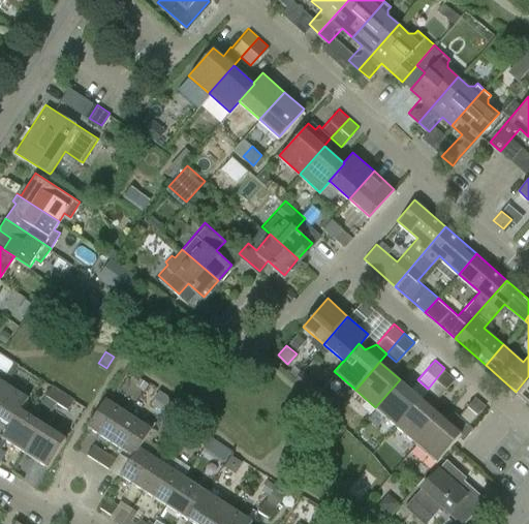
[(455,376),(444,368),(428,389),(437,397),(455,376)]
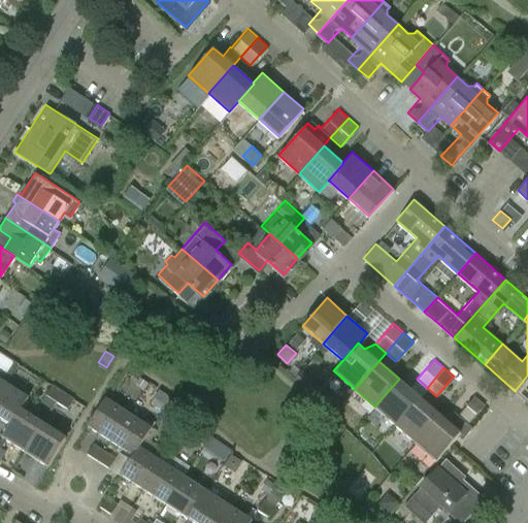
[(322,386),(301,368),(292,379),(312,396),(322,386)]
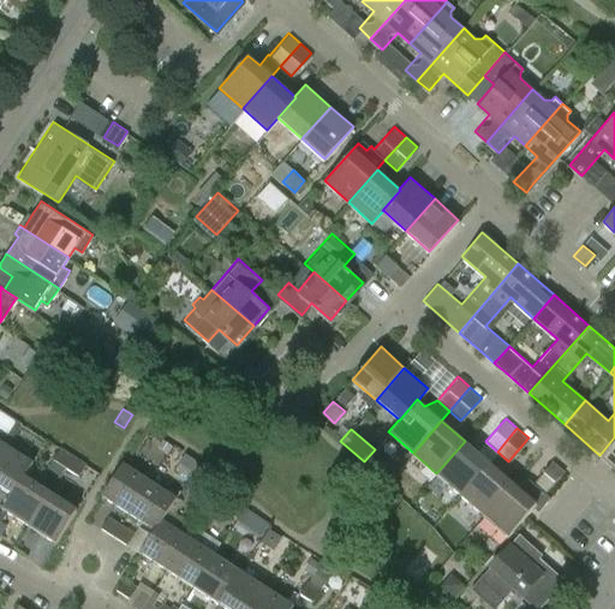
[(614,437),(599,455),(614,469),(614,437)]
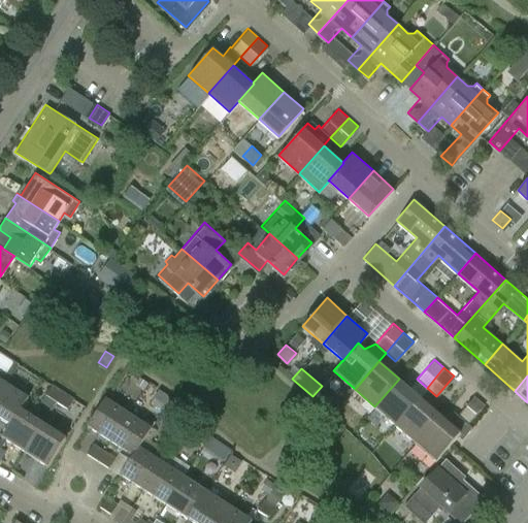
[(399,379),(374,406),(395,424),(420,396),(399,379)]
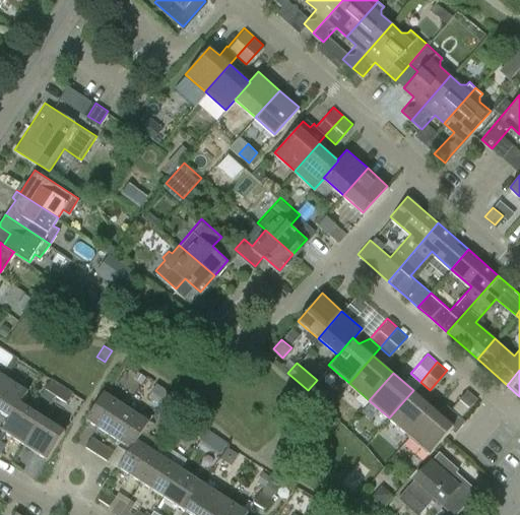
[(20,401),(28,389),(4,374),(0,380),(0,410),(8,416),(9,416),(20,401)]
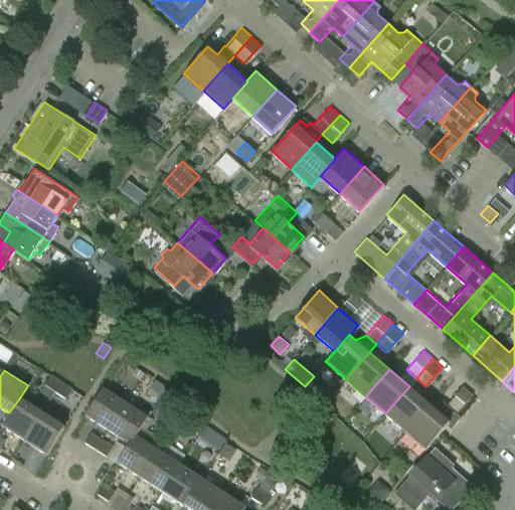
[(54,389),(61,379),(50,372),(43,382),(54,389)]
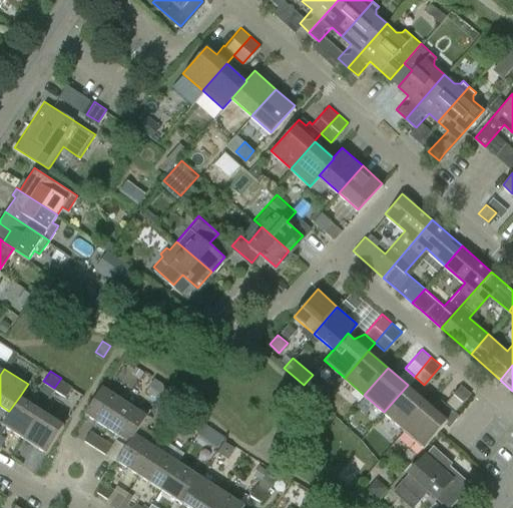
[(61,378),(54,388),(65,395),(71,385),(61,378)]
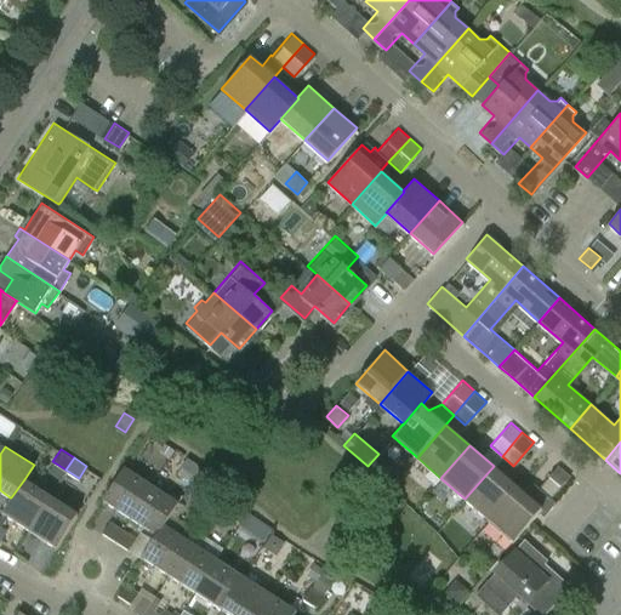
[(524,493),(517,487),(488,519),(513,540),(539,511),(543,514),(556,501),(550,496),(570,473),(558,463),(543,479),(539,476),(524,493)]
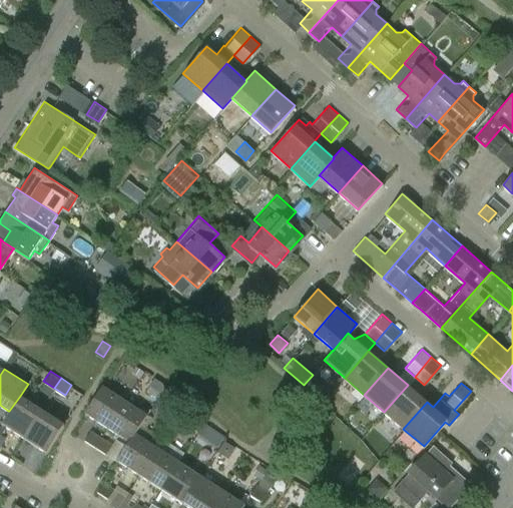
[(85,413),(107,427),(125,399),(103,385),(85,413)]
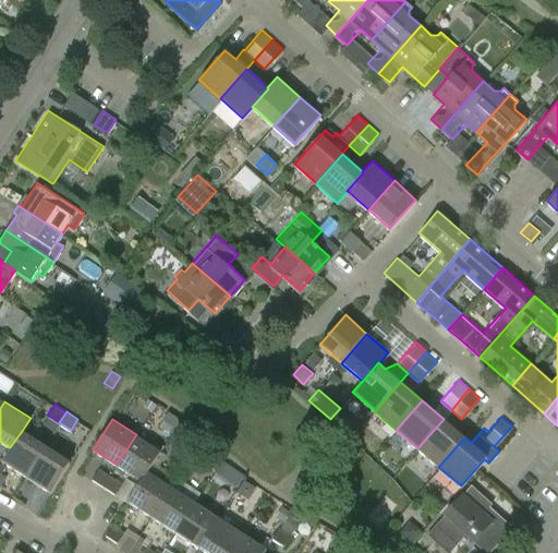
[(464,437),(444,419),(417,448),(438,467),(464,437)]
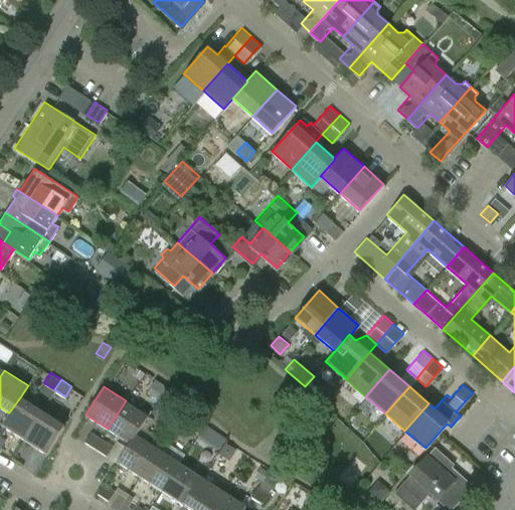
[(41,410),(20,397),(9,412),(8,412),(1,425),(23,439),(41,410)]
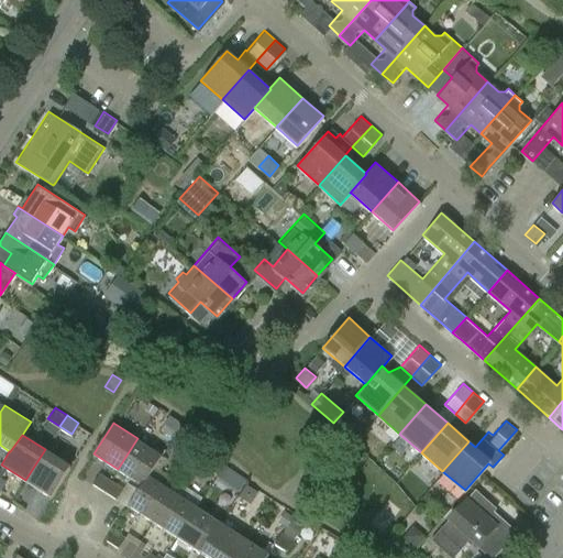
[(118,469),(141,483),(142,484),(148,474),(162,455),(138,438),(118,469)]
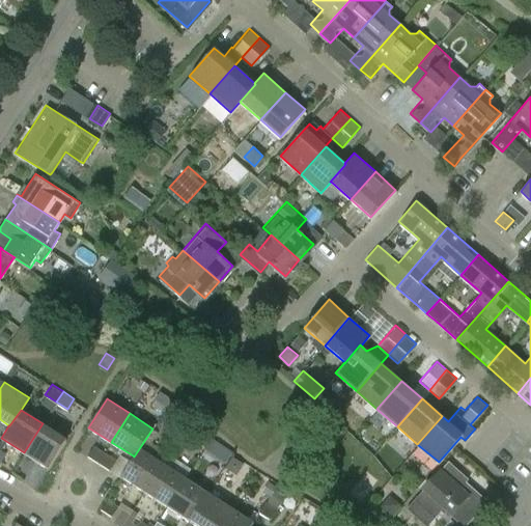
[(43,423),(24,452),(47,467),(65,439),(43,423)]
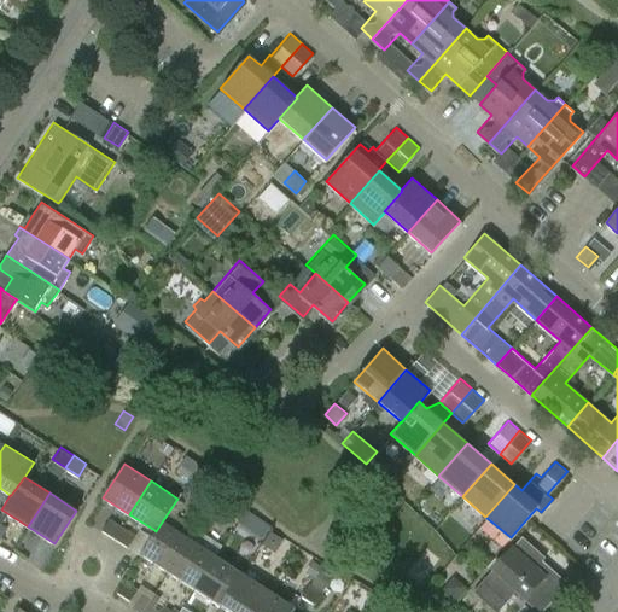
[(114,536),(122,524),(109,516),(101,529),(114,536)]
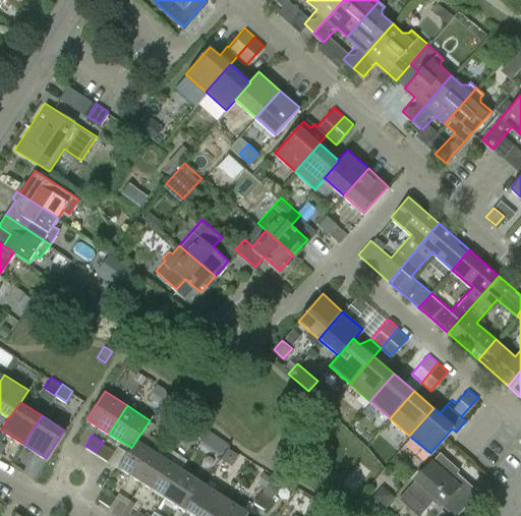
[(118,466),(140,481),(159,453),(137,439),(131,448),(130,447),(118,466)]
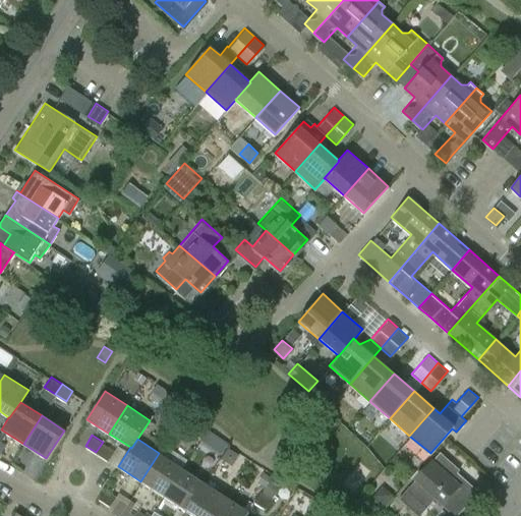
[(103,442),(96,452),(107,459),(114,449),(103,442)]
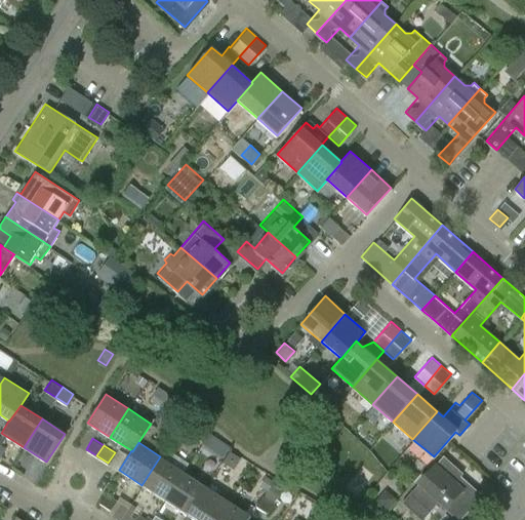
[(438,501),(459,519),(482,493),(451,467),(454,464),(443,454),(402,501),(421,518),(438,501)]
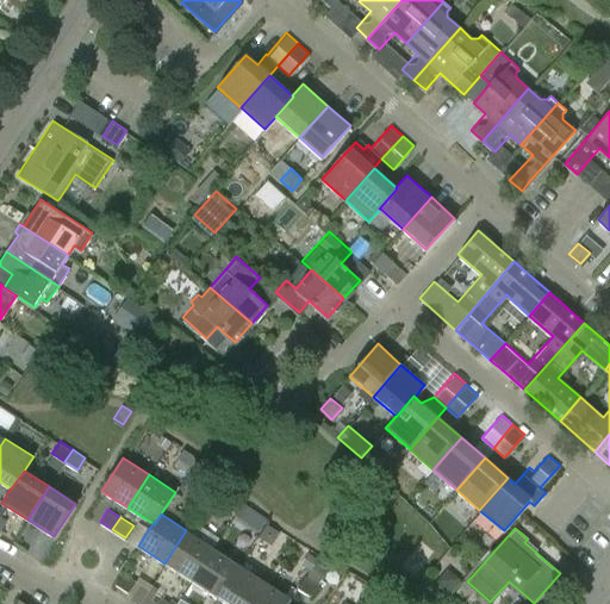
[(212,547),(186,530),(165,564),(191,580),(212,547)]
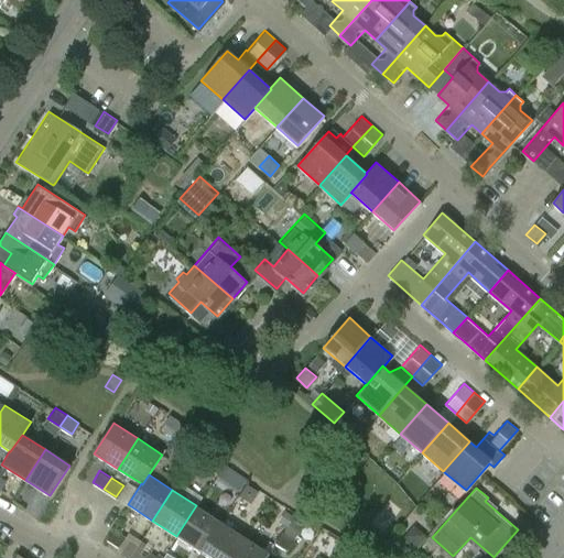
[(176,536),(201,551),(220,521),(196,505),(176,536)]
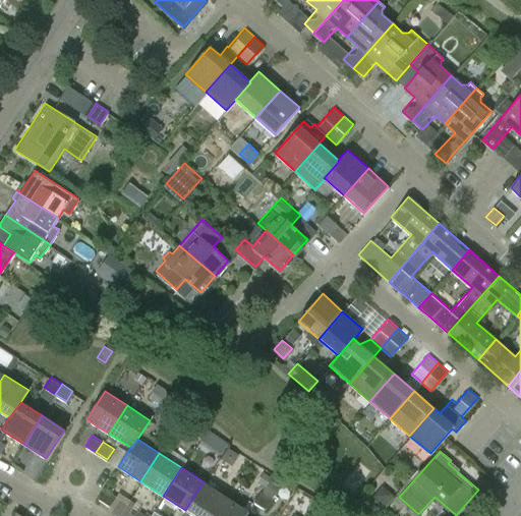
[(212,515),(226,496),(204,481),(185,510),(194,515),(212,515)]
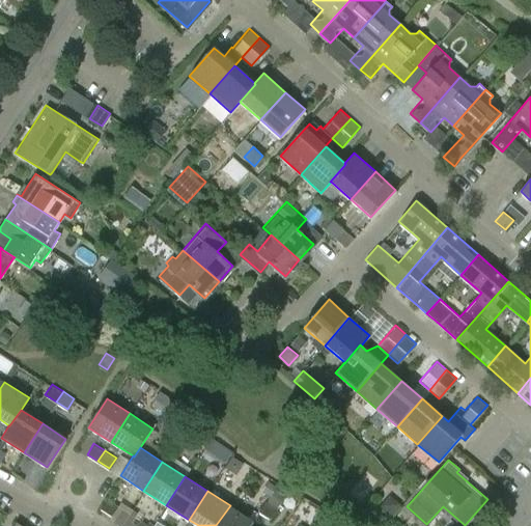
[(111,515),(118,504),(106,496),(98,506),(111,515)]
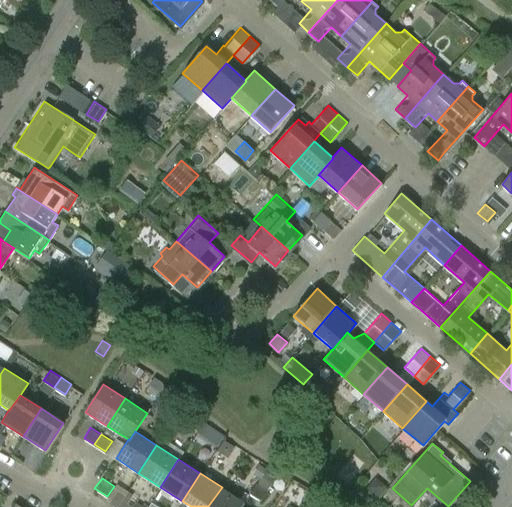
[(250,492),(260,499),(267,489),(256,482),(250,492)]
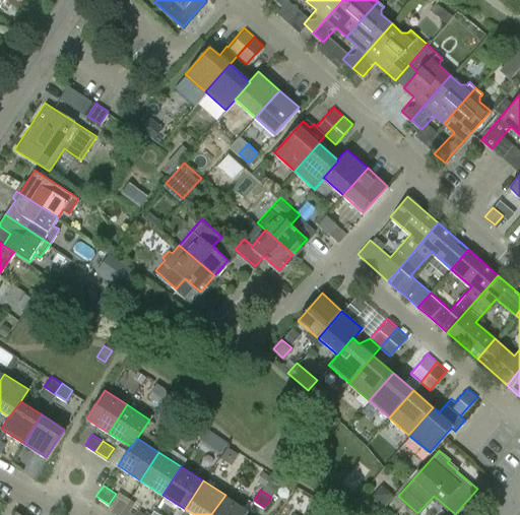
[(244,514),(248,509),(225,495),(211,514),(244,514)]
